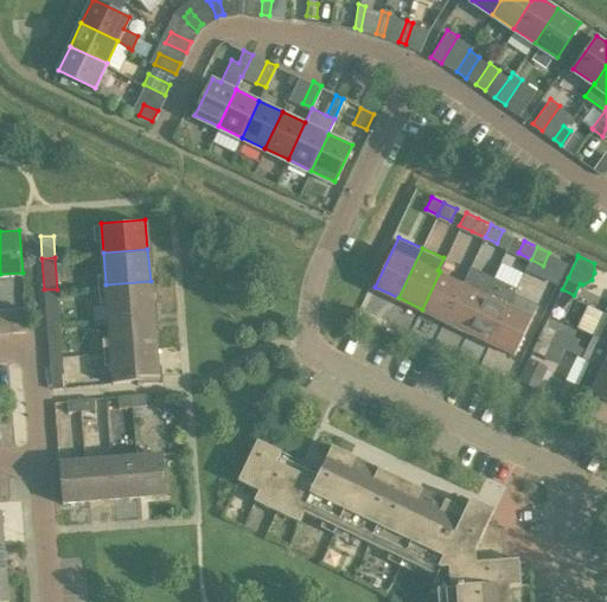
[(422,309),(445,320),(470,270),(468,269),(462,282),(440,271),(422,309)]
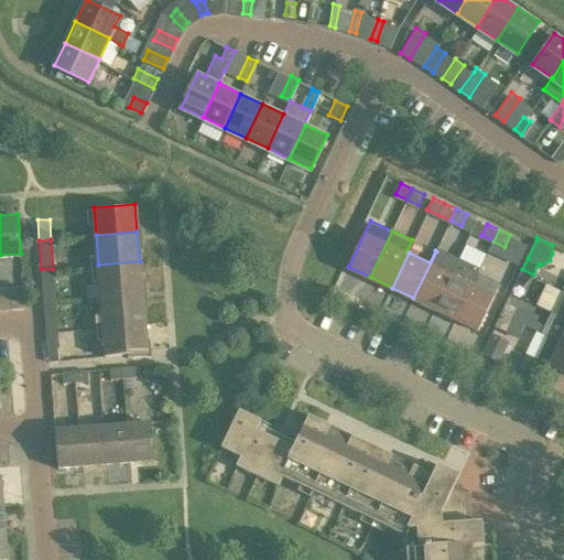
[(413,298),(435,308),(457,261),(436,251),(413,298)]
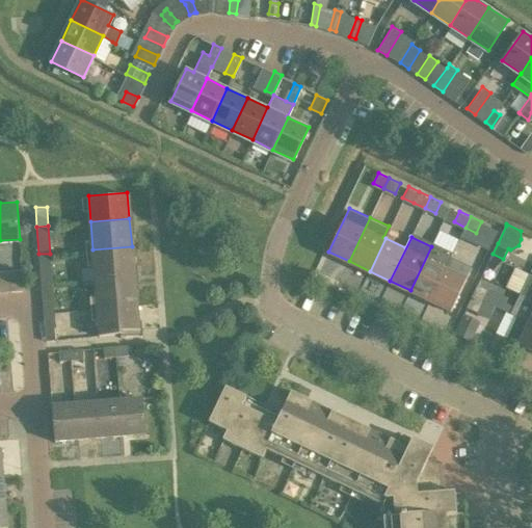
[(431,246),(410,290),(431,300),(452,256),(453,253),(433,243),(431,246)]
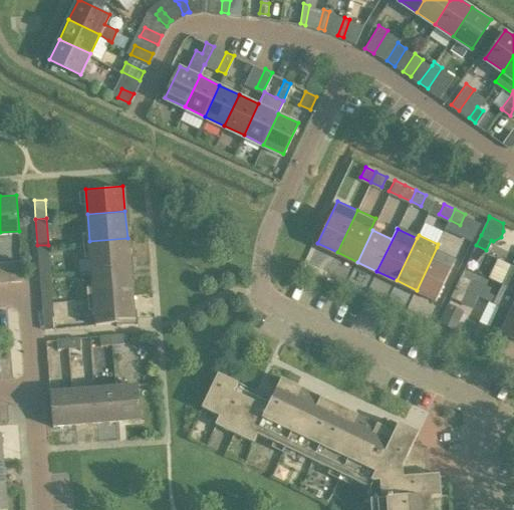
[(89,241),(92,270),(130,267),(127,238),(89,241)]
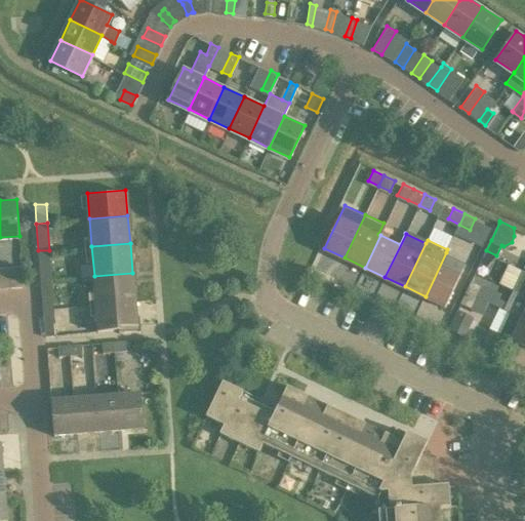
[(38,250),(41,281),(51,280),(49,250),(38,250)]
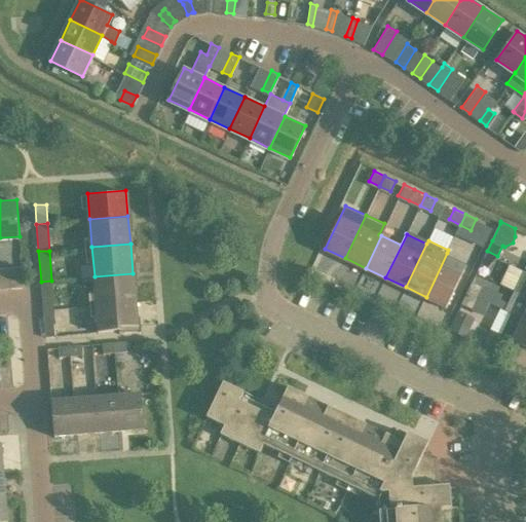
[(497,256),(487,251),(481,262),(492,267),(497,256)]
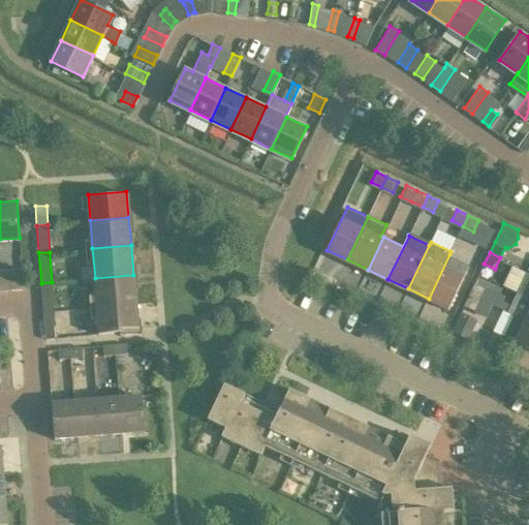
[(449,254),(429,299),(448,308),(465,275),(463,275),(468,264),(449,254)]
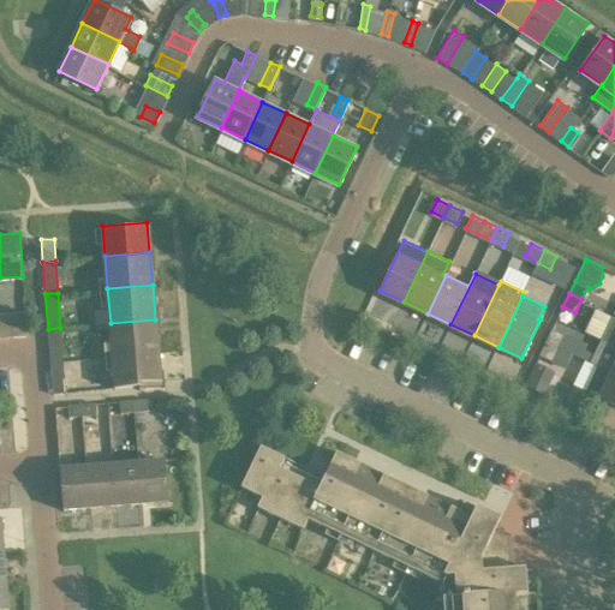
[(0,311),(0,335),(27,334),(24,310),(0,311)]
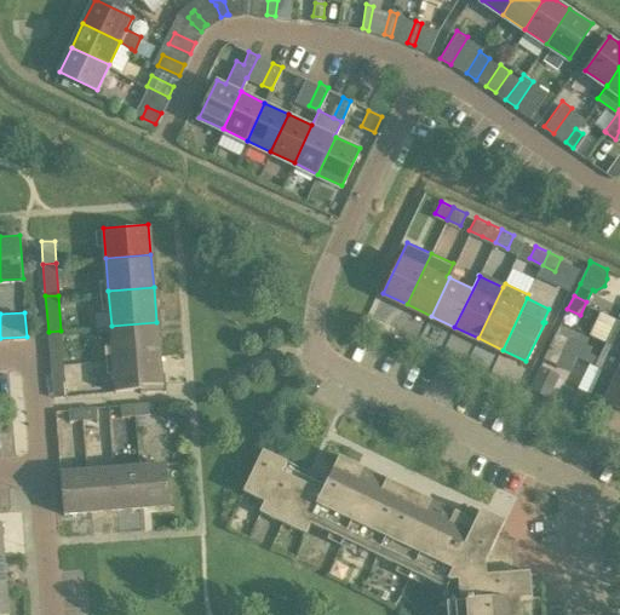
[(112,326),(114,357),(159,352),(156,322),(112,326)]
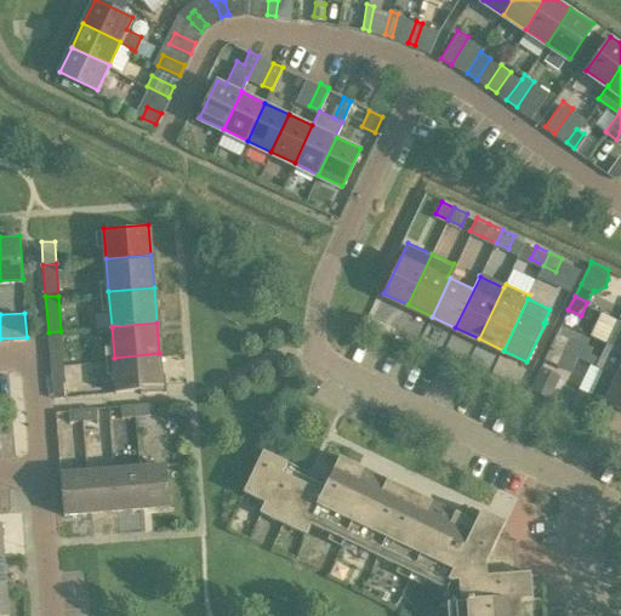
[(49,332),(51,363),(63,361),(61,331),(49,332)]
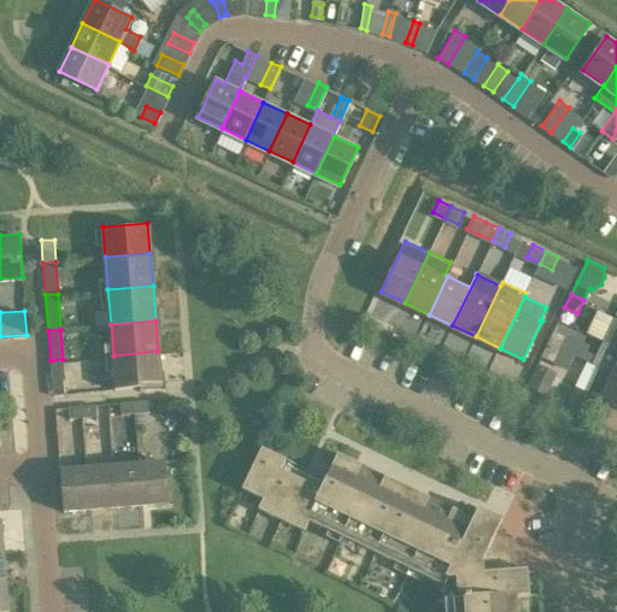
[(554,329),(548,341),(560,347),(568,335),(554,329)]
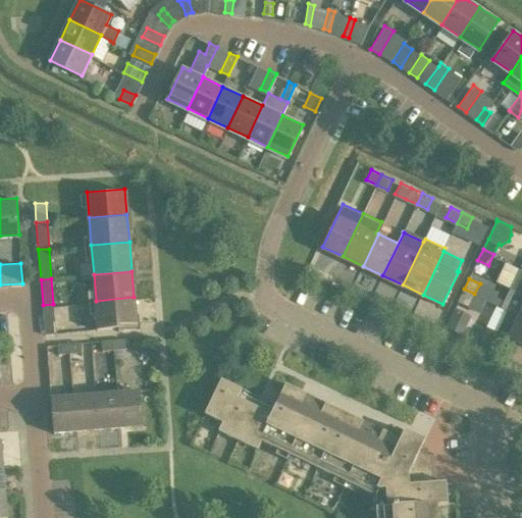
[(474,294),(464,289),(459,300),(469,305),(474,294)]
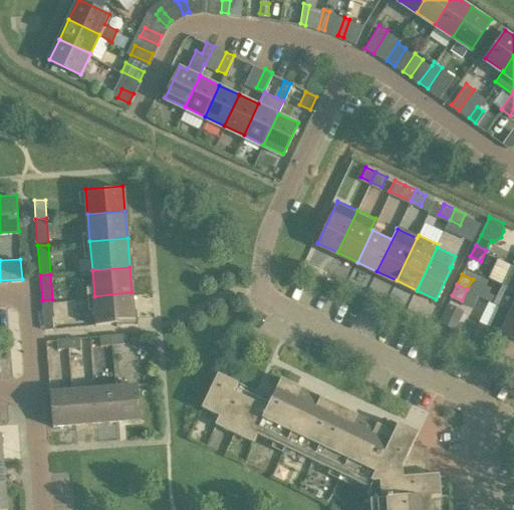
[(513,287),(509,285),(500,305),(513,311),(513,287)]
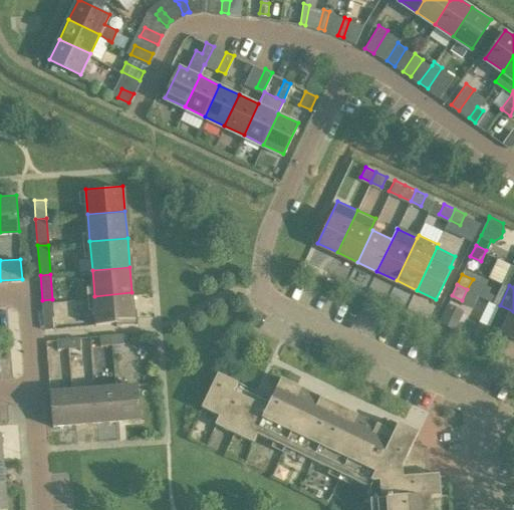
[(132,292),(94,296),(96,322),(116,321),(116,323),(138,321),(137,307),(133,307),(132,292)]
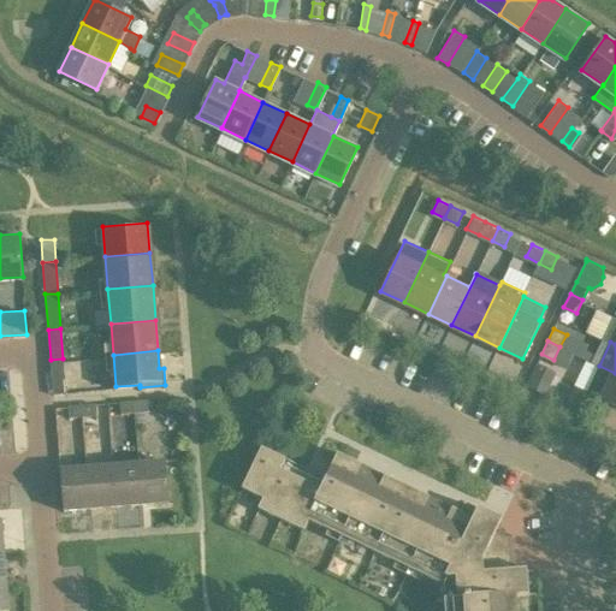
[(63,359),(51,360),(53,392),(65,391),(63,359)]
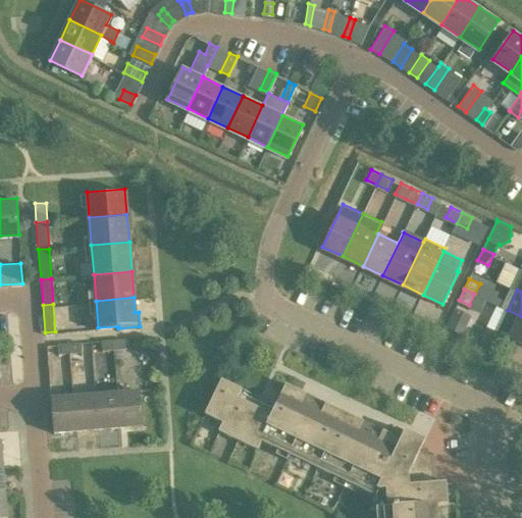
[(521,342),(521,316),(508,310),(497,329),(521,342)]
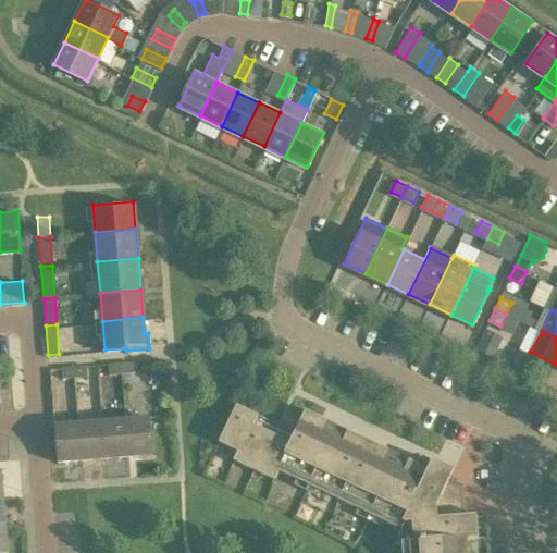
[(133,359),(121,360),(122,371),(134,370),(133,359)]
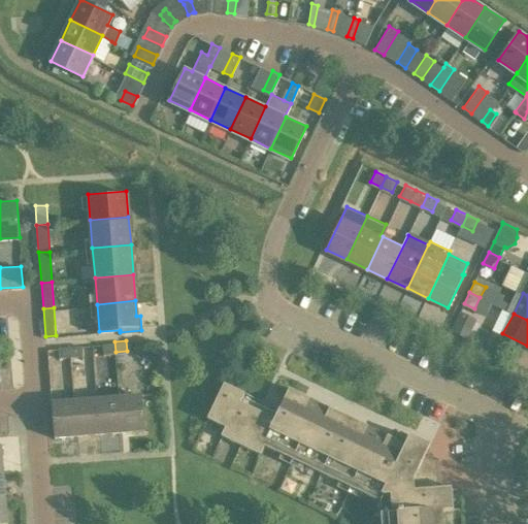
[(116,352),(114,341),(102,342),(103,353),(116,352)]
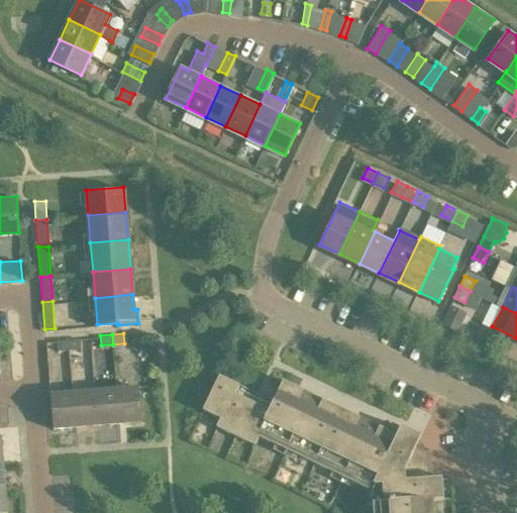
[(80,337),(68,338),(68,348),(81,347),(80,337)]
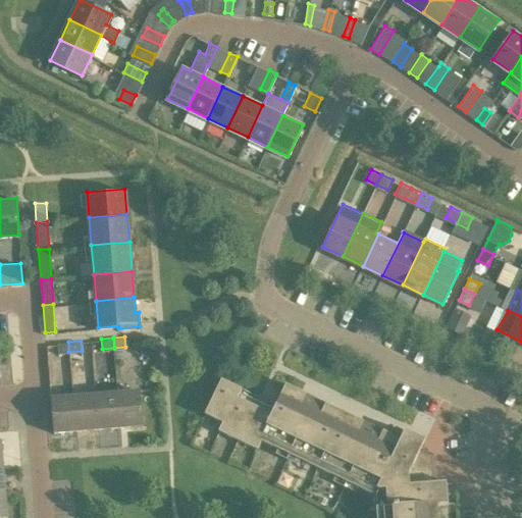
[(68,352),(68,342),(57,343),(58,352),(68,352)]
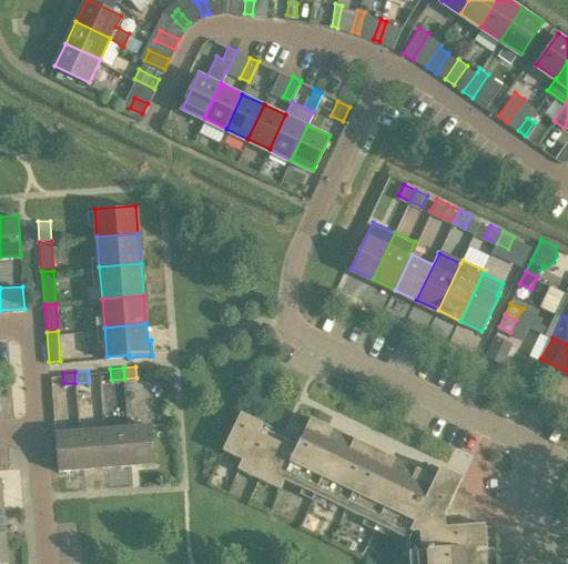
[(237,466),(279,486),(283,477),(407,537),(409,563),(478,563),(477,547),(488,547),(486,523),(475,523),(465,524),(464,514),(475,513),(475,512),(464,513),(463,500),(454,495),(464,476),(442,465),(436,475),(312,416),(296,449),(260,431),(264,421),(242,410),(224,449),(242,457),(237,466)]
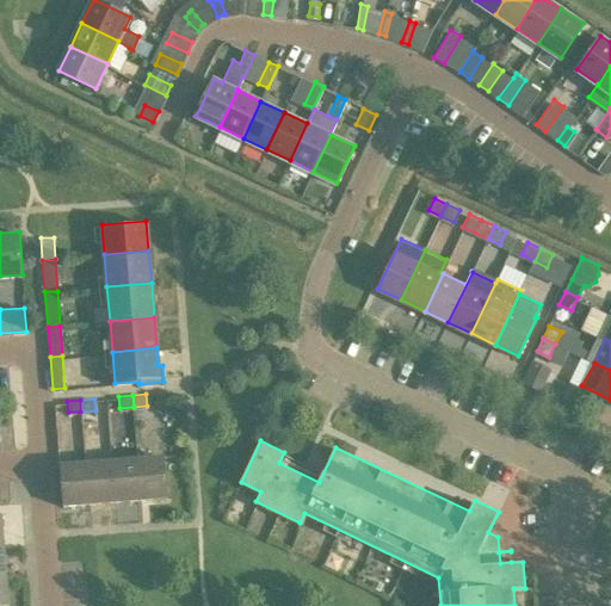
[(164,455),(137,457),(141,498),(167,496),(164,455)]
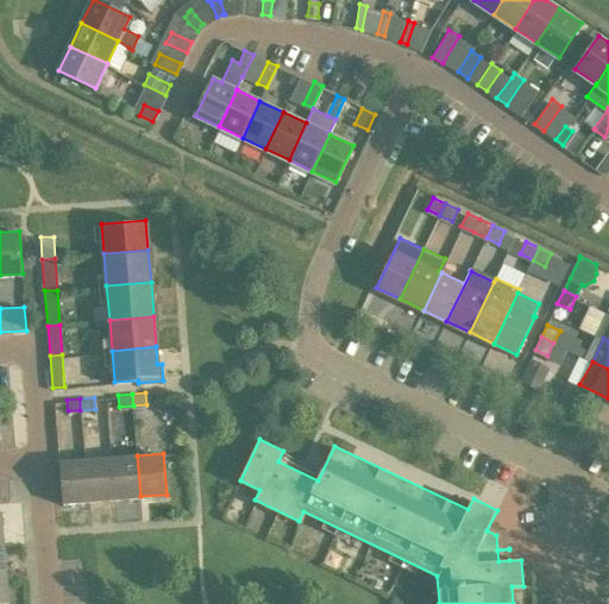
[(137,455),(111,458),(113,498),(140,496),(137,455)]
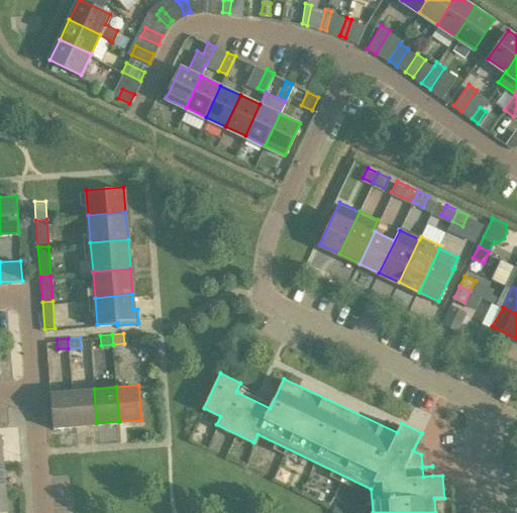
[(94,389),(72,390),(74,425),(96,423),(94,389)]
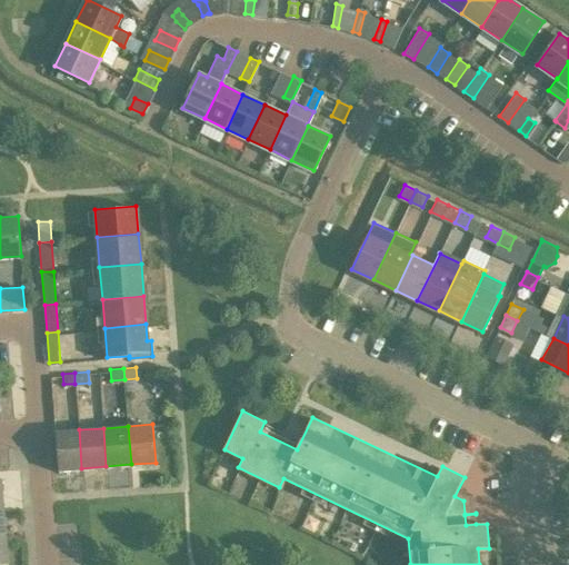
[(81,468),(79,429),(53,432),(56,469),(81,468)]
